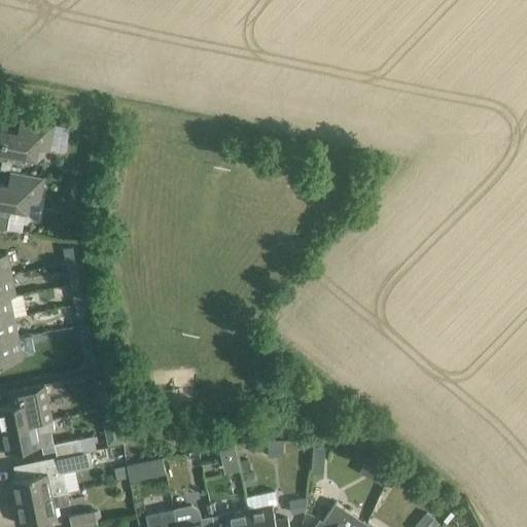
[(0,155),(2,156),(0,169),(10,170),(12,160),(20,162),(21,156),(37,160),(39,148),(49,150),(55,124),(21,117),(18,132),(0,128),(0,155)]
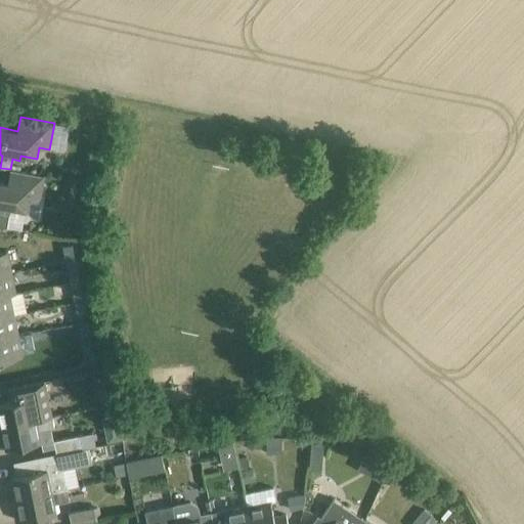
[(45,176),(10,170),(8,183),(0,181),(0,225),(7,227),(11,207),(28,211),(30,199),(40,201),(45,176)]
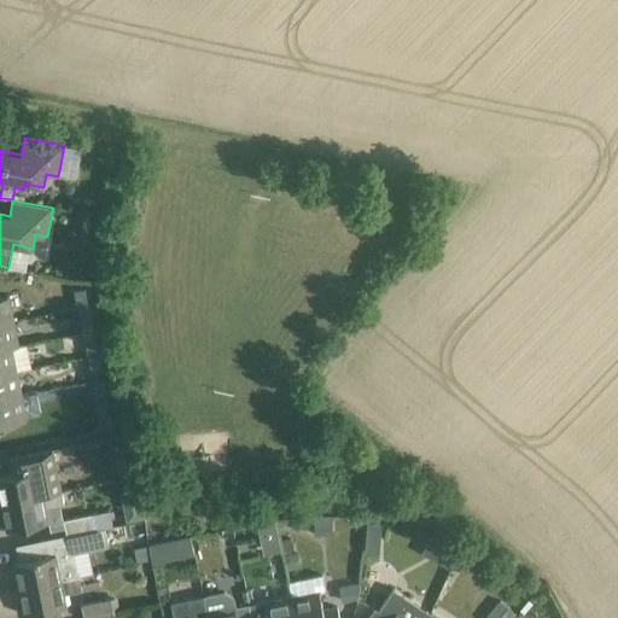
[(74,291),(77,308),(88,305),(85,289),(74,291)]
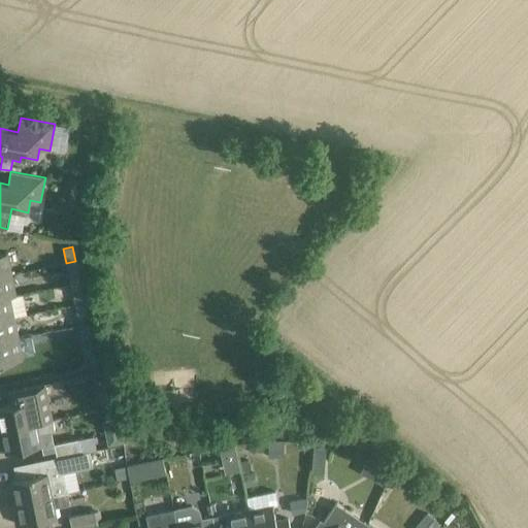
[(0,275),(11,273),(7,253),(0,254),(0,275)]
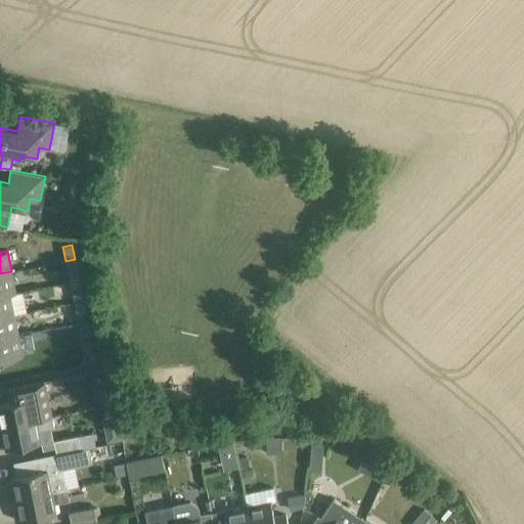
[(68,267),(71,282),(79,280),(75,259),(66,261),(59,262),(60,268),(68,267)]
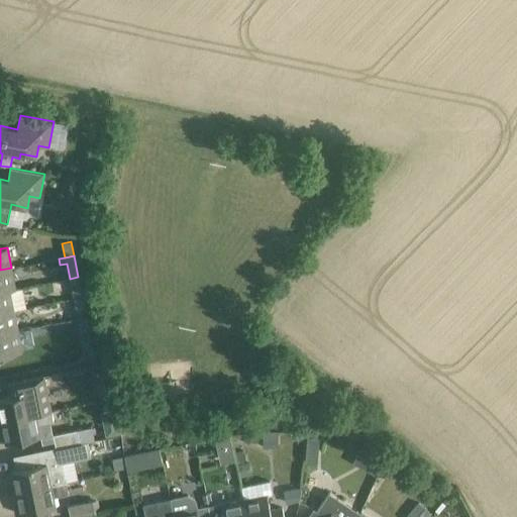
[(0,291),(15,289),(11,268),(0,270),(0,291)]
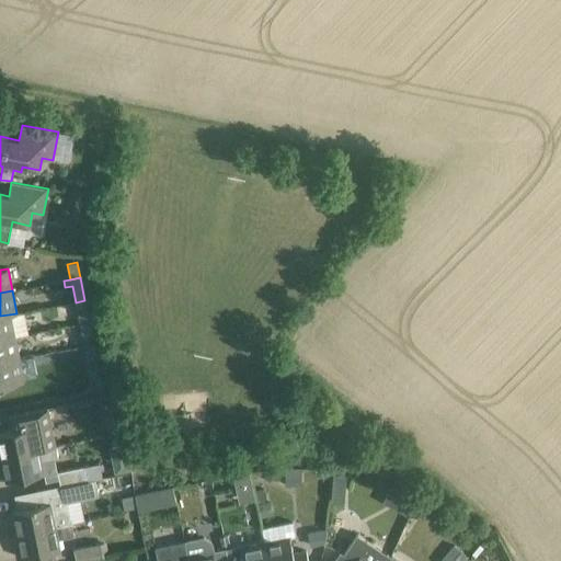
[(80,322),(89,321),(84,300),(76,302),(80,322)]
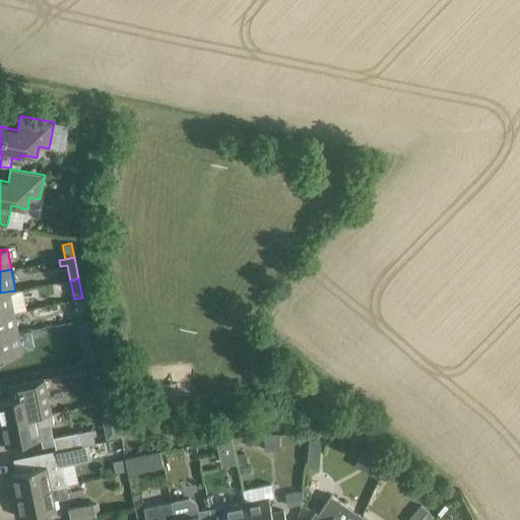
[(15,291),(15,290),(0,293),(0,314),(14,312),(26,309),(22,290),(15,291)]
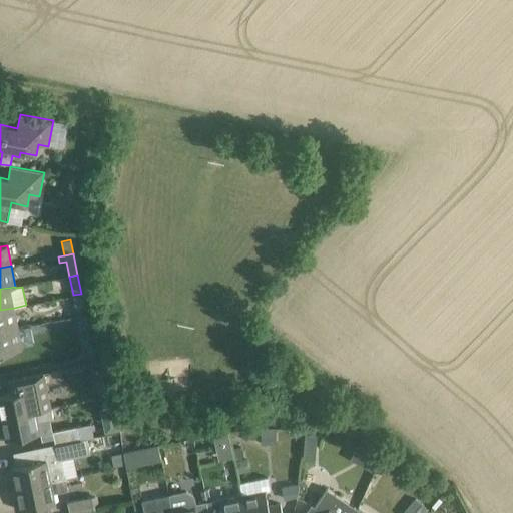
[(81,294),(73,295),(76,310),(84,308),(81,294)]
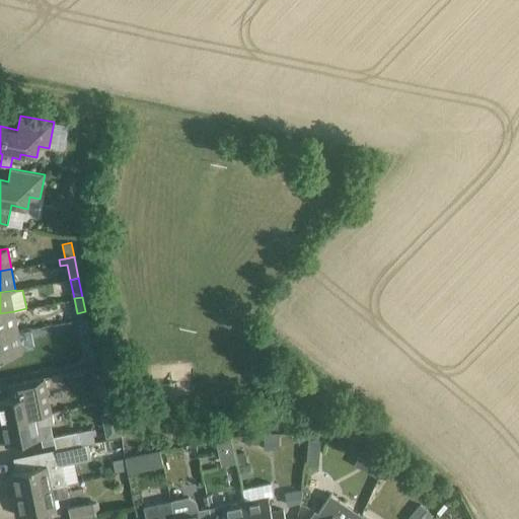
[(14,311),(0,313),(0,335),(18,331),(14,311)]
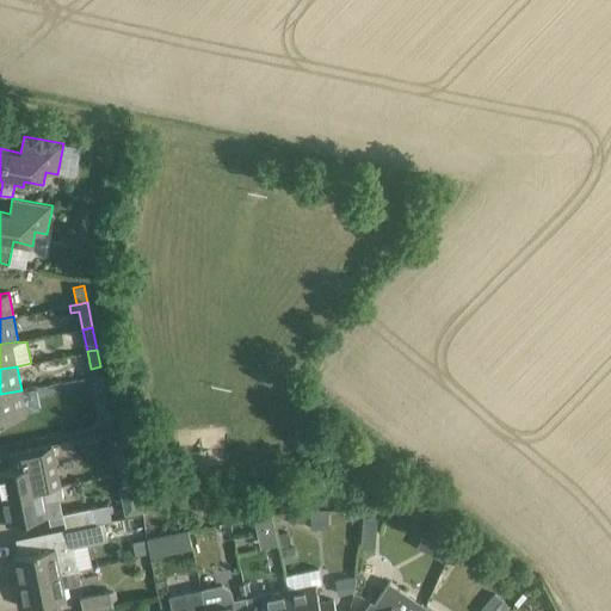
[(106,392),(103,374),(92,376),(96,394),(106,392)]
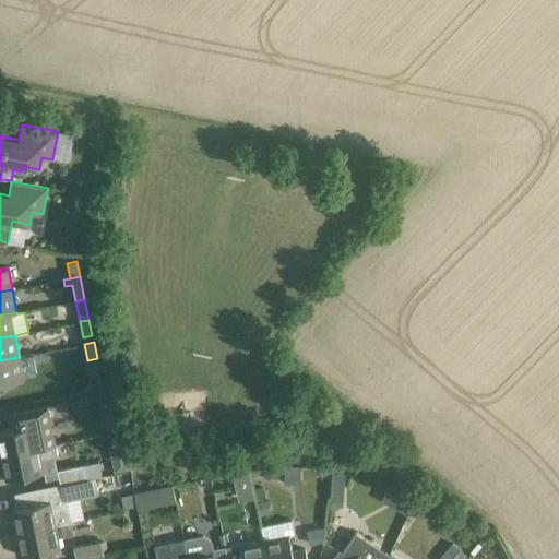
[(20,357),(0,360),(0,384),(25,379),(20,357)]
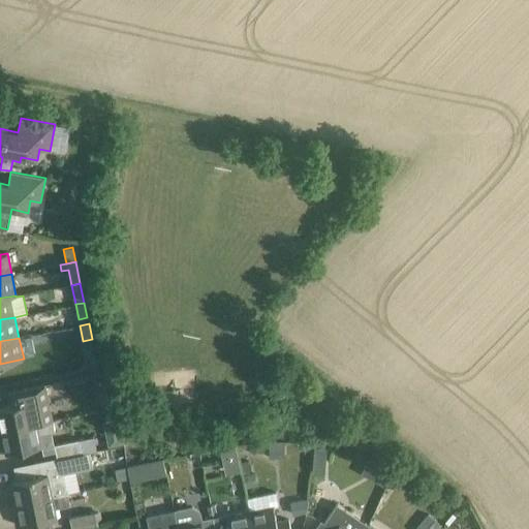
[(0,426),(1,431),(53,421),(54,419),(45,383),(8,392),(11,405),(0,407),(0,426)]
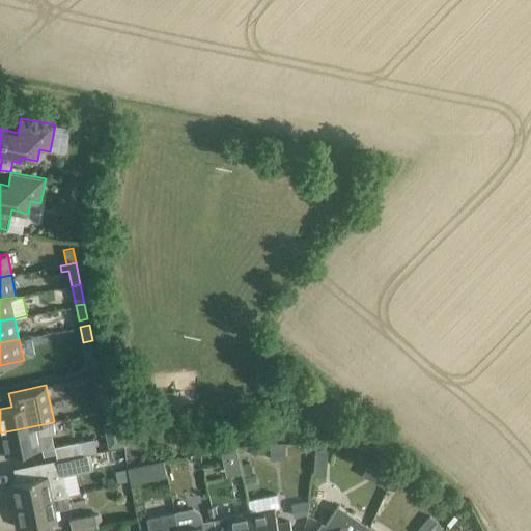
[(55,434),(53,422),(1,432),(6,455),(43,448),(40,437),(55,434)]
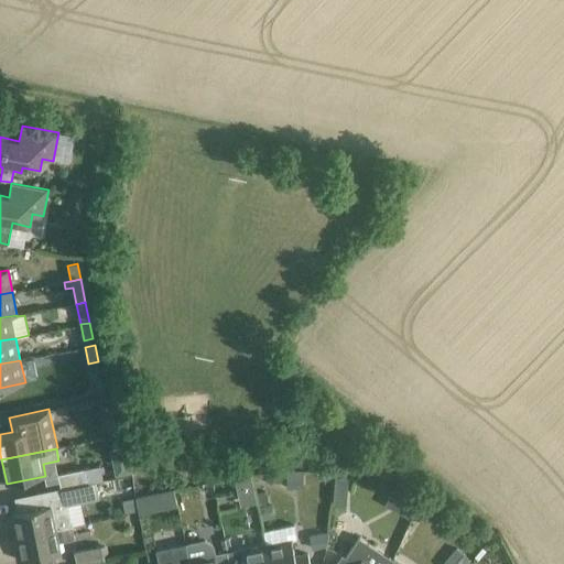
[(61,488),(87,483),(102,480),(100,466),(57,474),(61,488)]
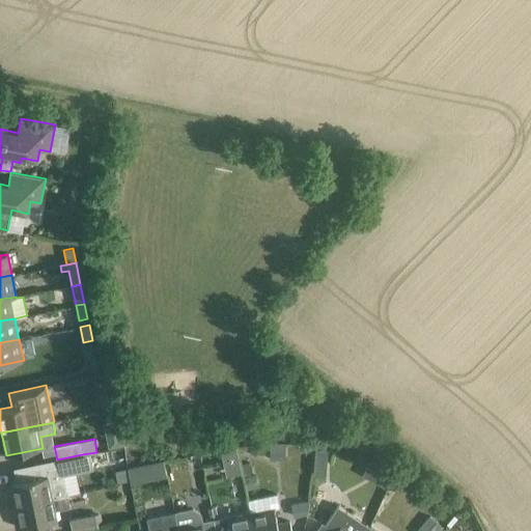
[(236,446),(221,449),(224,463),(239,459),(236,446)]
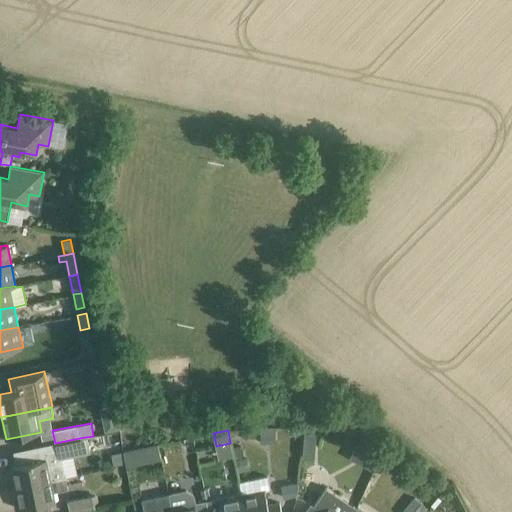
[(56,449),(57,456),(61,456),(82,451),(79,438),(55,443),(56,449)]
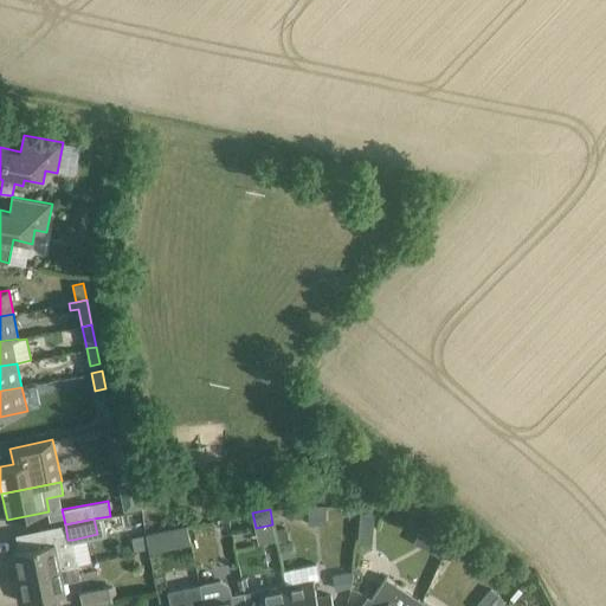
[(359,530),(358,541),(372,542),(373,532),(359,530)]
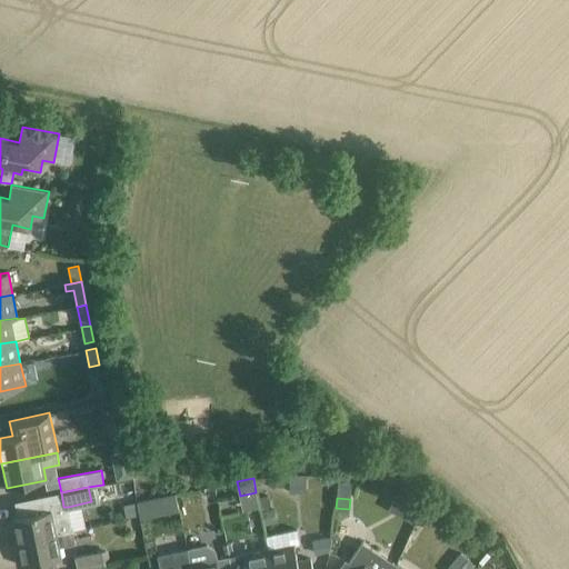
[(51,510),(12,518),(18,542),(57,533),(72,530),(68,507),(63,507),(62,499),(49,501),(51,510)]
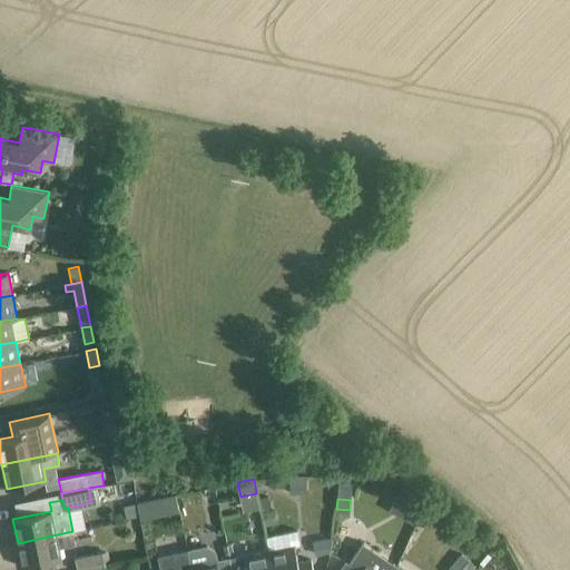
[(149,500),(137,502),(137,504),(140,520),(153,518),(150,501),(149,500)]
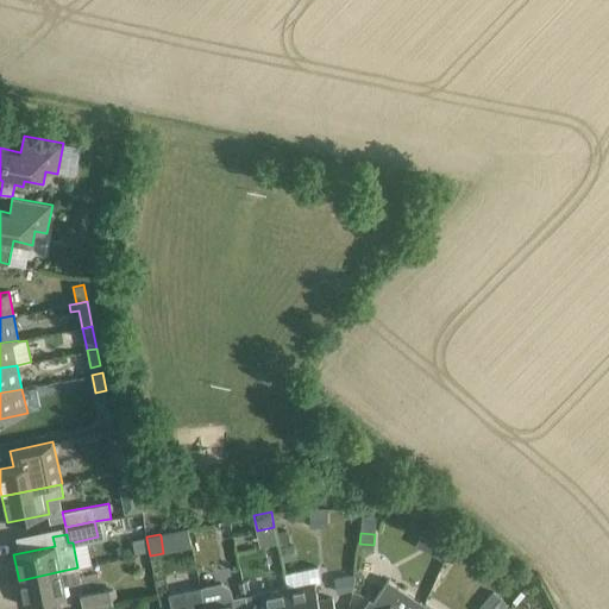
[(146,538),(132,540),(135,554),(149,551),(146,538)]
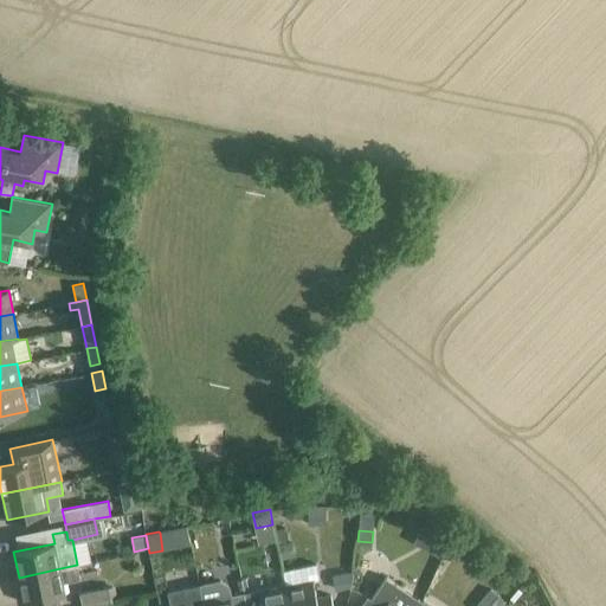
[(283,571),(285,585),(290,605),(333,605),(331,595),(316,598),(313,580),(320,578),(316,563),(283,571)]
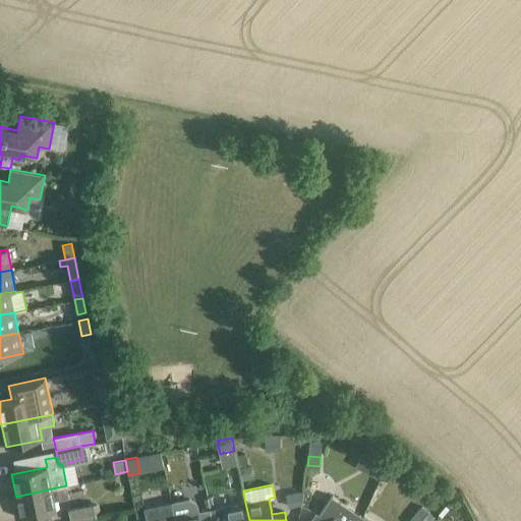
[(66,485),(52,488),(16,497),(20,519),(56,511),(54,501),(69,498),(66,485)]
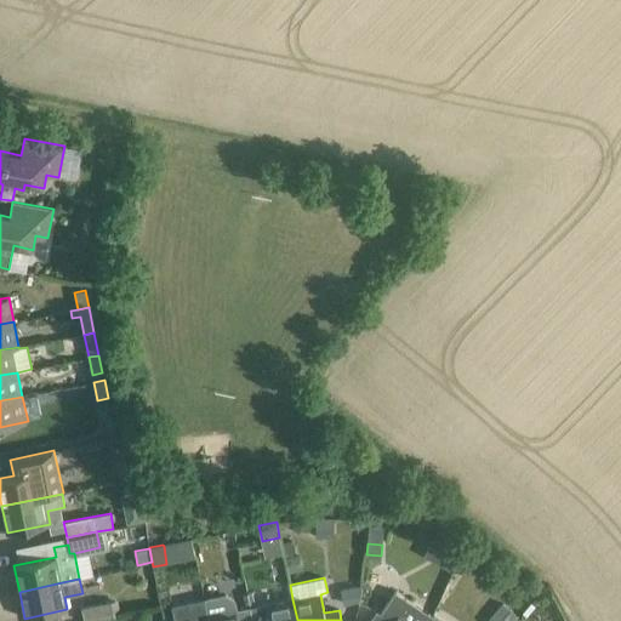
[(360,586),(341,590),(343,605),(358,602),(360,596),(360,586)]
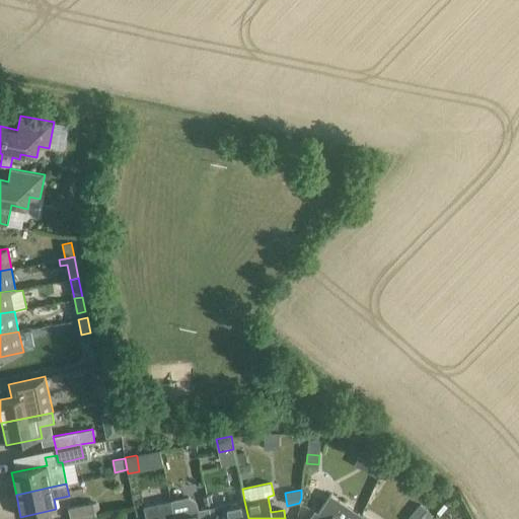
[(359,518),(362,516),(329,494),(313,518),(310,517),(308,518),(359,518)]
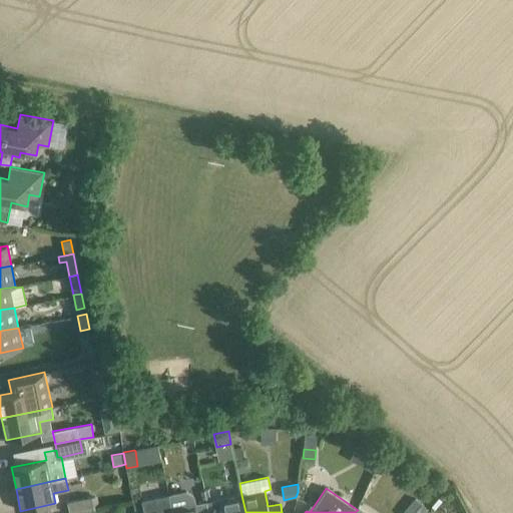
[(172,512),(171,510),(168,494),(141,500),(143,512),(172,512)]
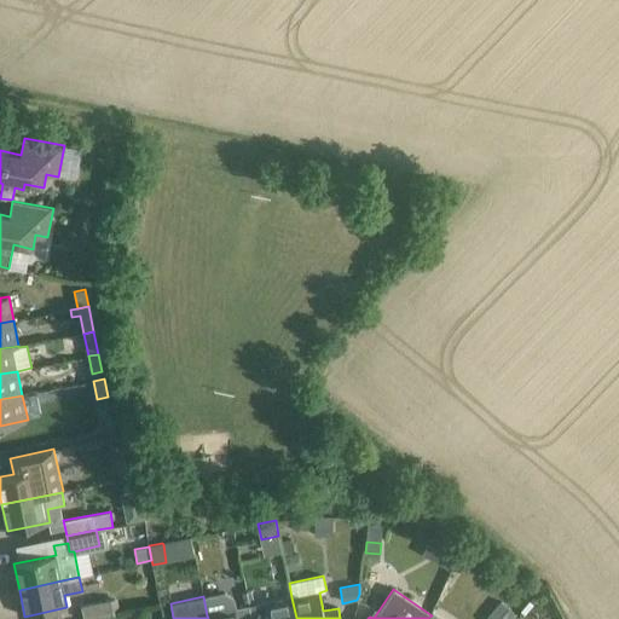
[(296,618),(291,597),(249,607),(252,618),(296,618)]
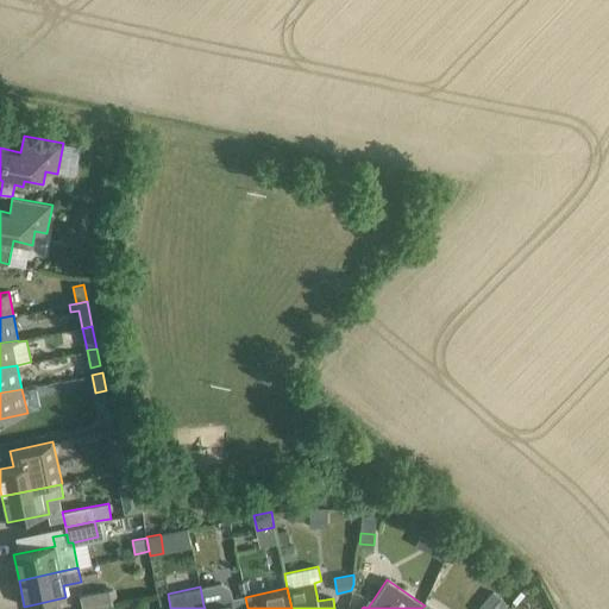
[(108,590),(80,596),(82,608),(89,608),(112,604),(108,590)]
